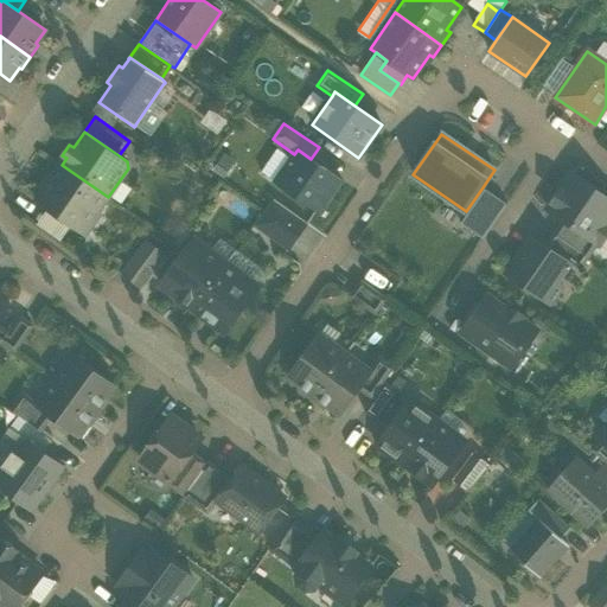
[(274,184),(319,213),(343,180),(311,159),(298,149),(294,154),(274,184)]
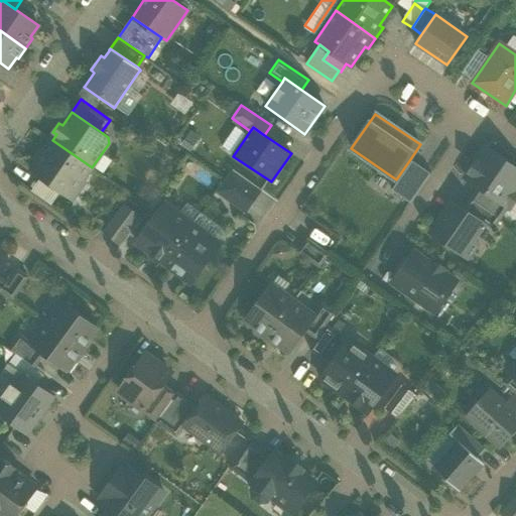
[(92,167),(52,140),(30,171),(59,191),(71,199),(92,167)]
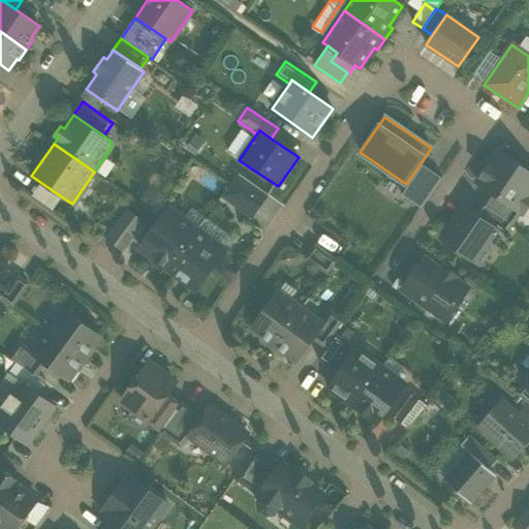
[(219,172),(225,162),(206,148),(198,158),(219,172)]
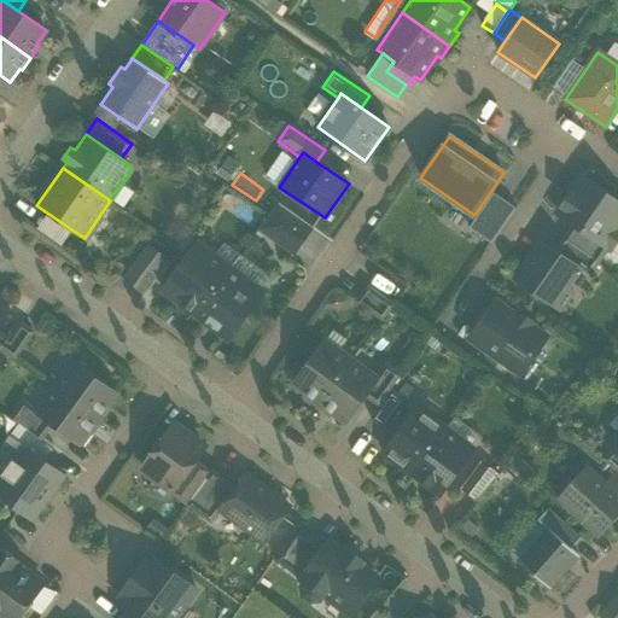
[(617,202),(582,178),(557,214),(572,225),(608,250),(611,251),(617,239),(617,202)]
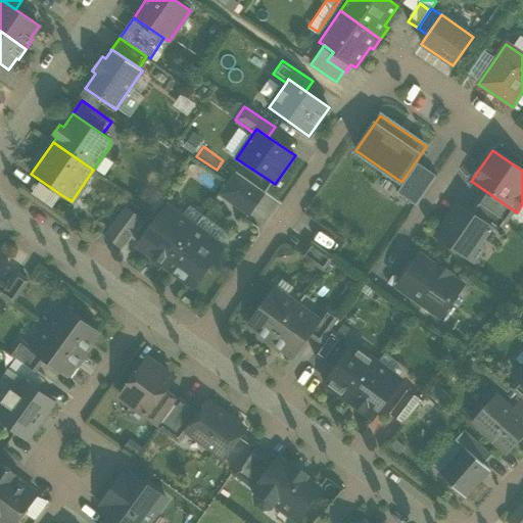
[(416,161),(402,181),(405,183),(397,193),(416,206),(437,176),(419,163),(418,163),(416,161)]
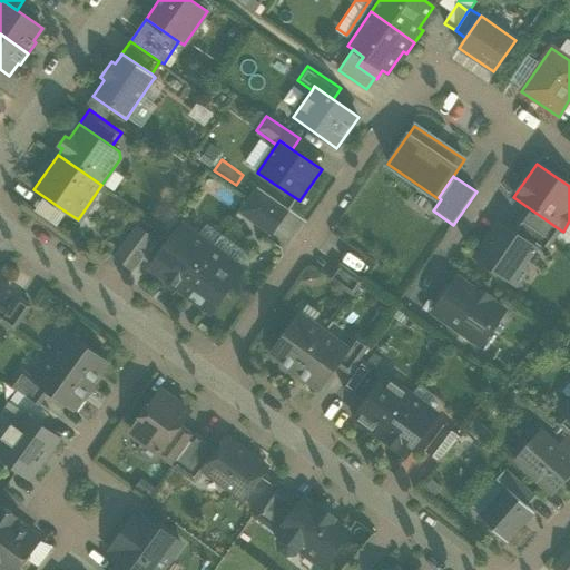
[(288,210),(256,187),(248,199),(281,222),(288,210)]
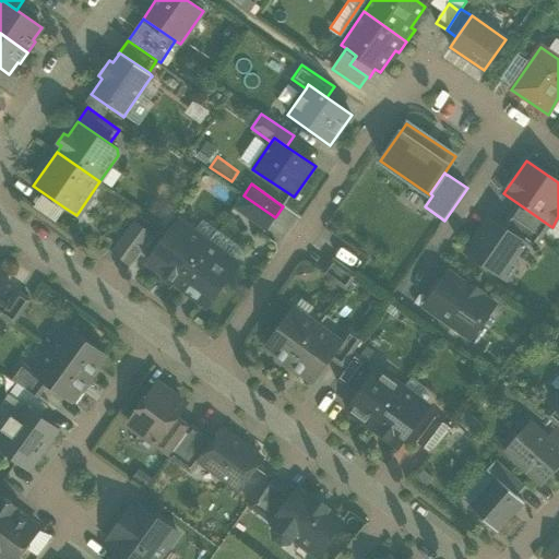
[(64,207),(44,193),(35,206),(56,222),(64,207)]
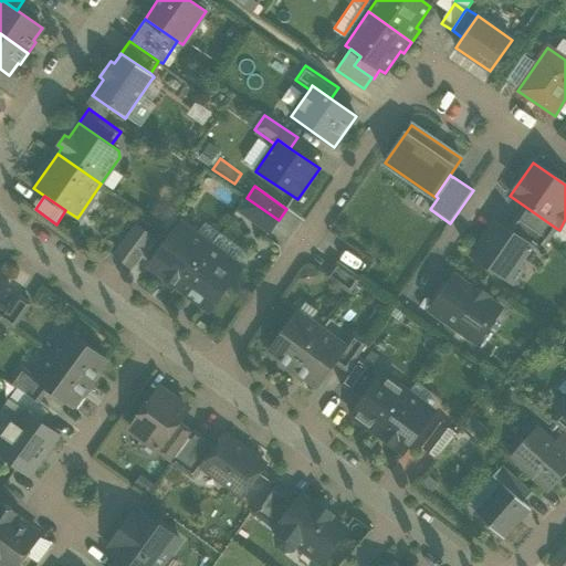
[(279,220),(247,198),(238,209),(270,232),(279,220)]
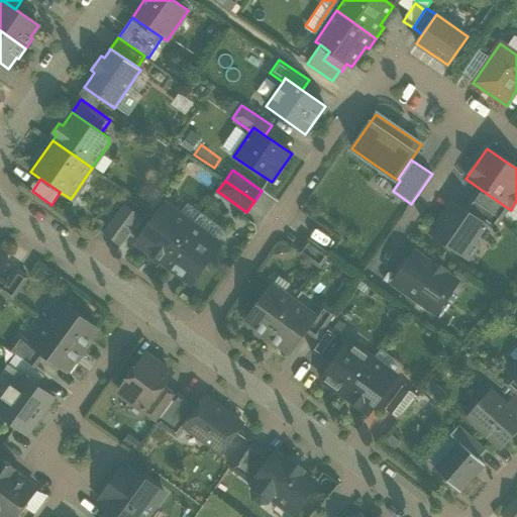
[(501,220),(509,209),(479,188),(471,200),(501,220)]
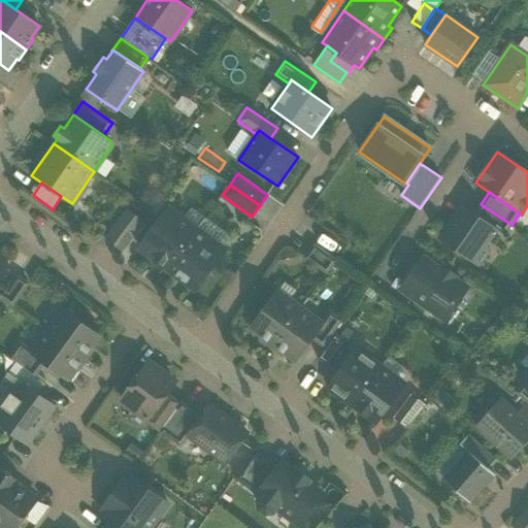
[(512,225),(481,204),(474,213),(497,230),(504,235),(512,225)]
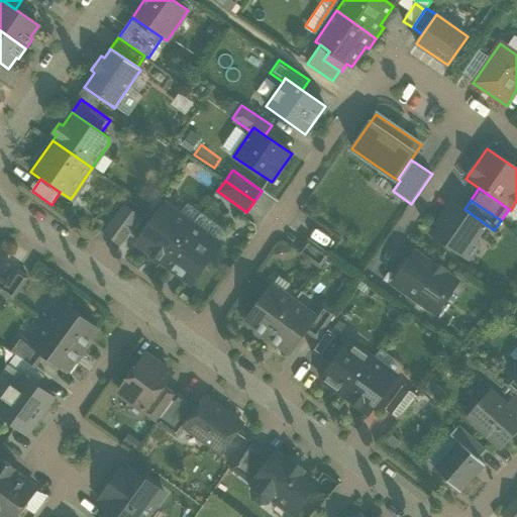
[(454,203),(432,234),(461,254),(462,254),(469,260),(480,244),(476,241),(487,225),(464,209),(454,203)]
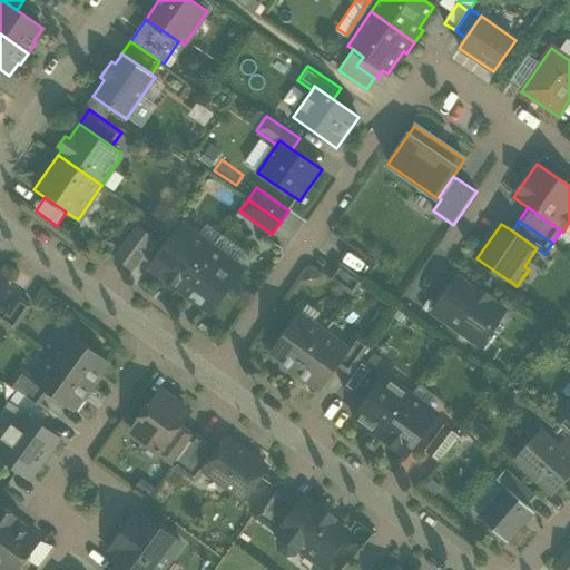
[(213,247),(182,225),(174,236),(154,263),(150,268),(180,291),(213,247)]
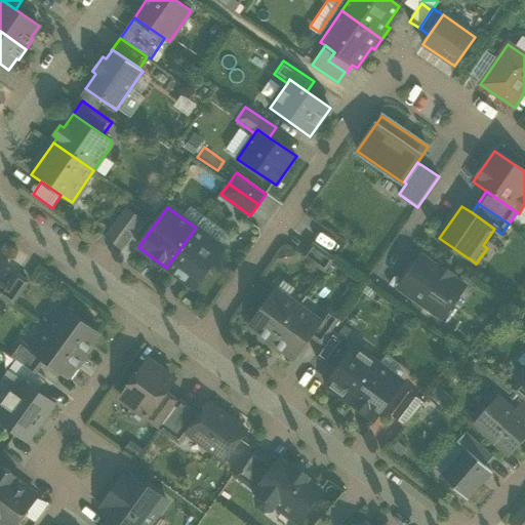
[(143,219),(126,208),(105,238),(121,249),(132,235),(143,219)]
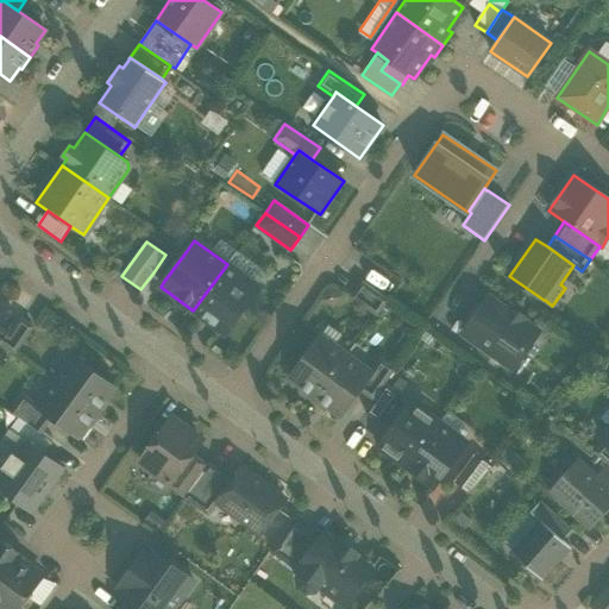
[(186,252),(175,244),(165,255),(154,272),(164,281),(186,252)]
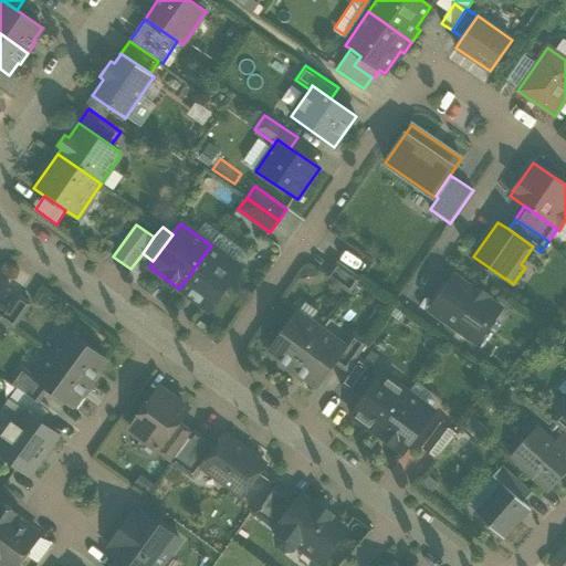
[(211,245),(179,289),(210,311),(227,287),(227,284),(240,266),(211,245)]
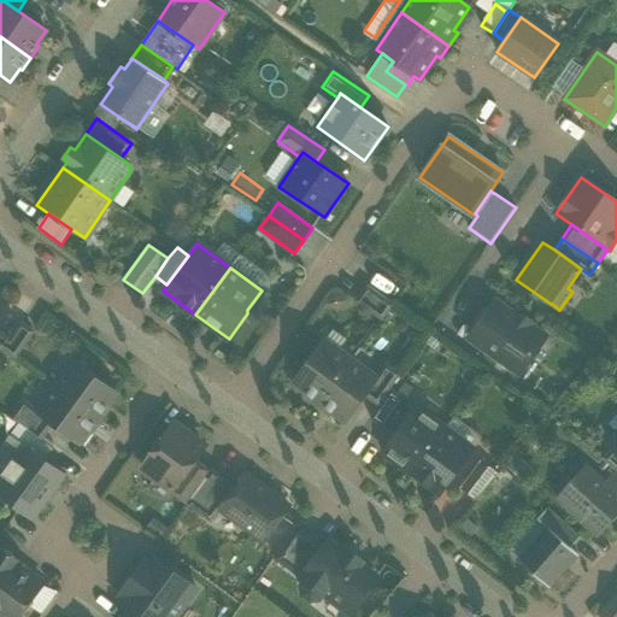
[(393,304),(368,286),(357,301),(382,318),(393,304)]
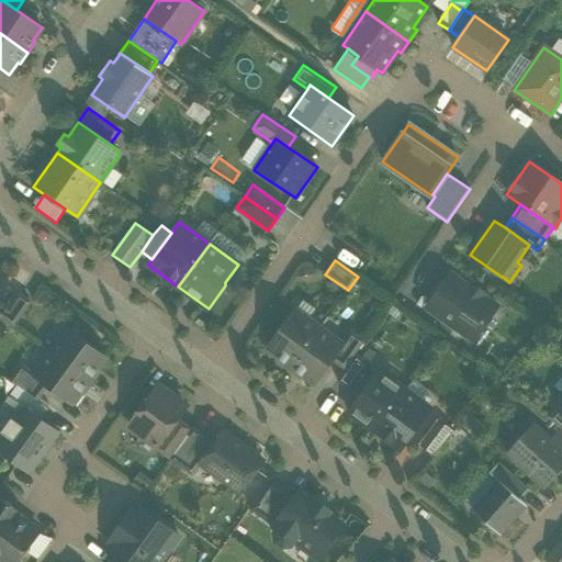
[(307,281),(315,269),(302,261),(294,273),(307,281)]
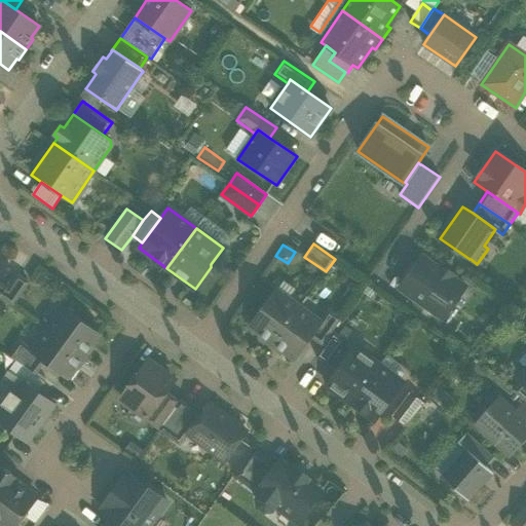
[(422,257),(400,289),(442,318),(464,286),(450,275),(449,269),(443,270),(422,257)]
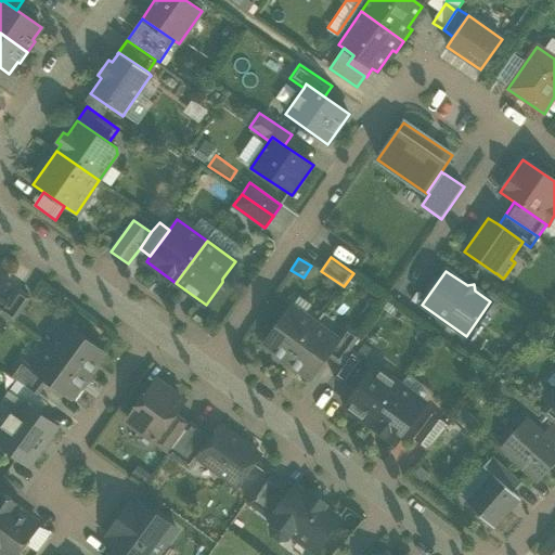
[(8,304),(1,312),(13,321),(29,298),(17,289),(8,304)]
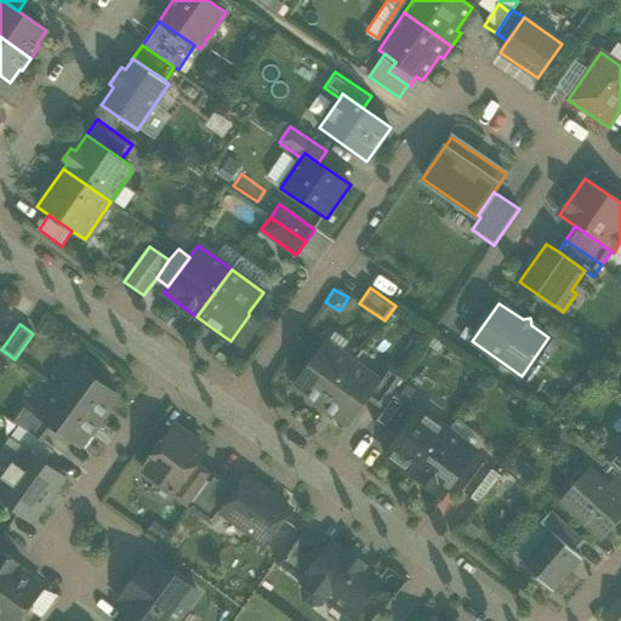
[(284,366),(300,374),(313,345),(297,337),(284,366)]
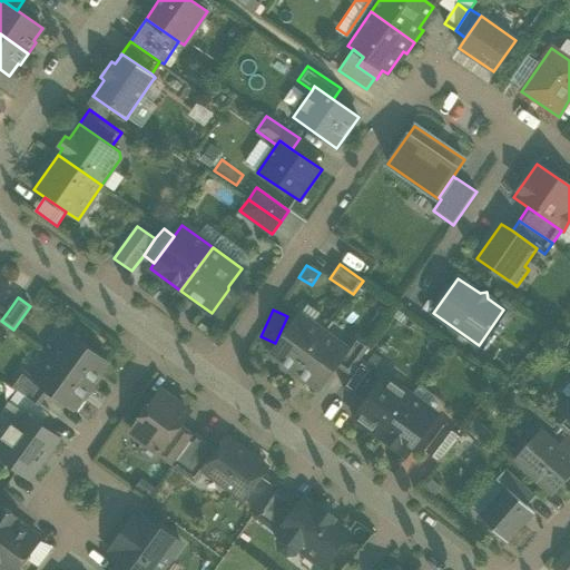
[(300,314),(272,353),(283,362),(282,364),(295,374),(325,333),(300,314)]
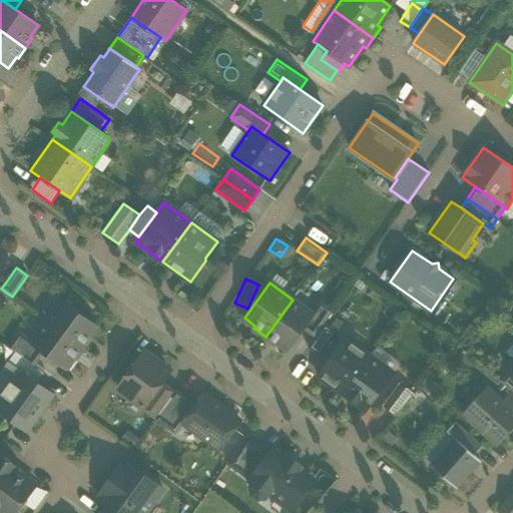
[(293,300),(266,337),(276,344),(277,342),(288,350),(304,328),(314,315),(313,315),(293,300)]
